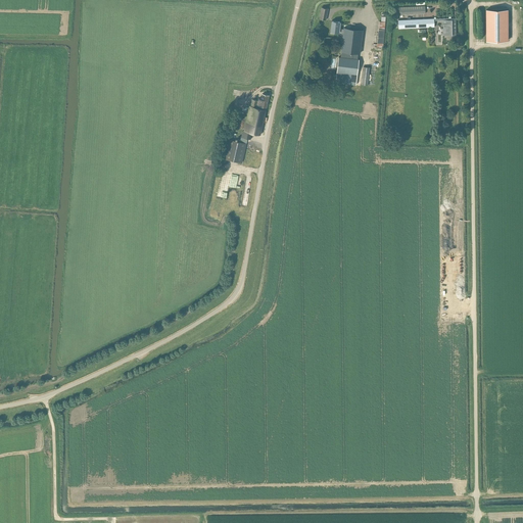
[(326,20),(328,8),(322,7),(319,18),(326,20)]
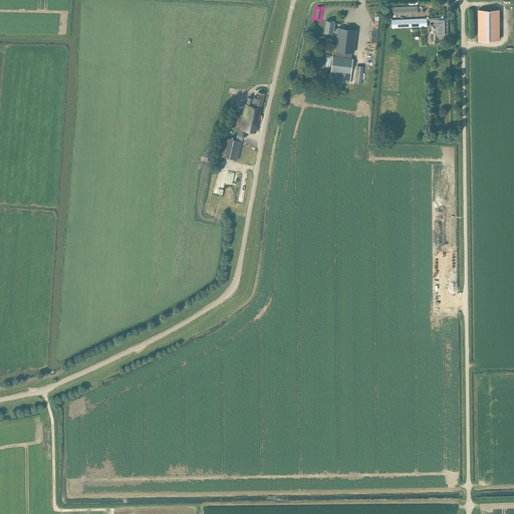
[(478,40),(499,40),(498,9),(478,9),(478,40)]
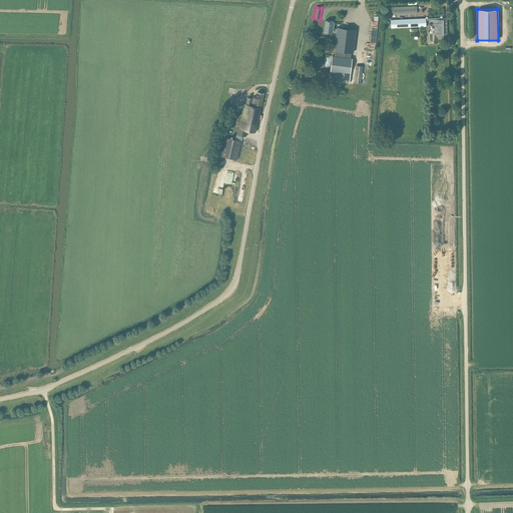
[(374,21),(372,21),(370,46),(376,47),(379,16),(374,16),(374,21)]
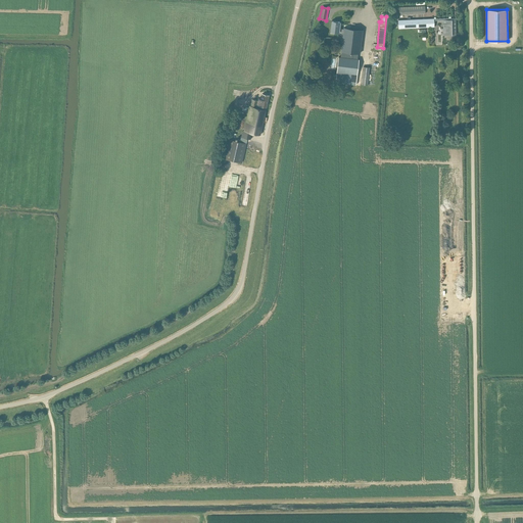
[(434,18),(398,20),(398,29),(434,27),(434,20),(442,20),(446,20),(450,20),(450,18),(446,18),(434,18)]
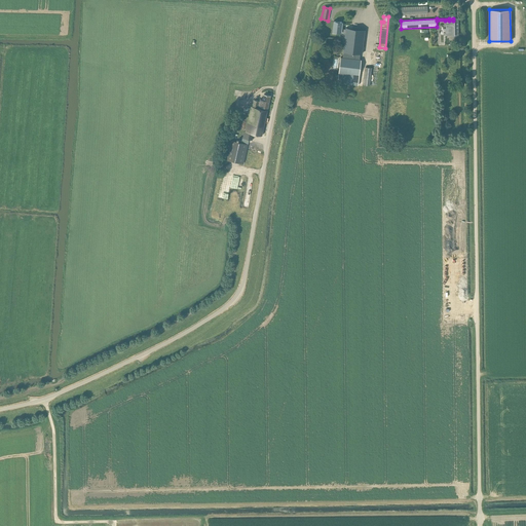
[(453,37),(458,36),(458,19),(453,19),(453,21),(449,21),(449,35),(453,35),(453,37)]
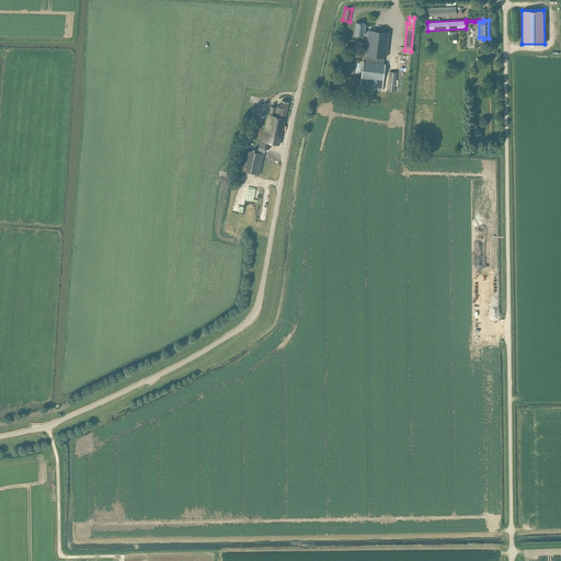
[(356,23),(354,33),(359,34),(359,36),(365,36),(364,48),(367,48),(366,55),(366,60),(365,61),(363,61),(362,78),(359,88),(381,91),(384,80),(385,64),(384,64),(384,57),(386,57),(389,33),(369,30),(369,31),(364,31),(365,24),(356,23)]
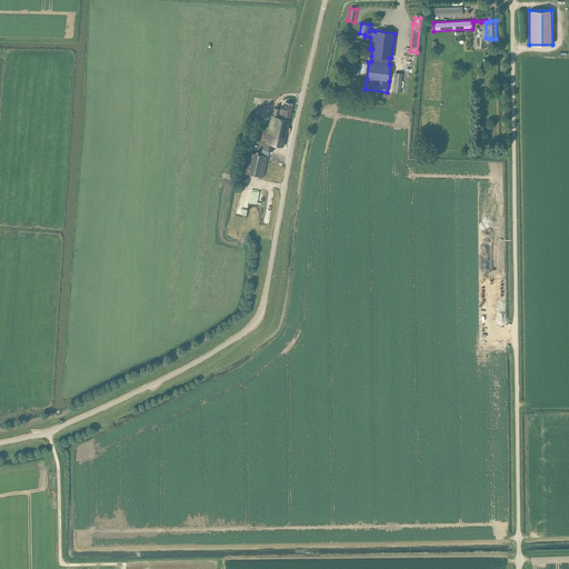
[(396,72),(393,91),(400,92),(402,73),(396,72)]
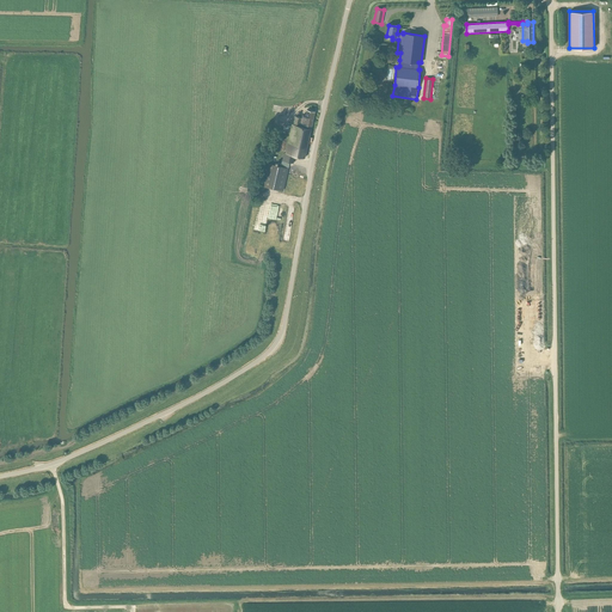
[(312,126),(316,111),(306,109),(305,116),(303,115),(300,123),(312,126)]
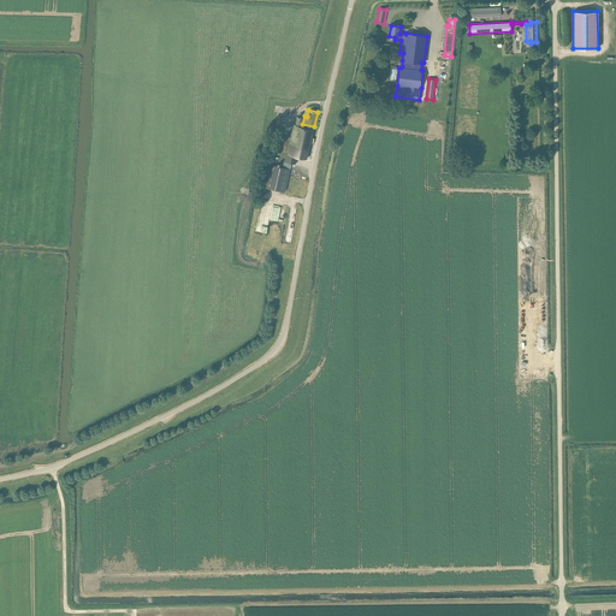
[(301,126),(303,118),(297,117),(296,125),(294,125),(288,154),(286,154),(283,167),(271,165),(265,188),(285,193),(291,164),(295,164),(297,157),(307,159),(313,129),(301,126)]
